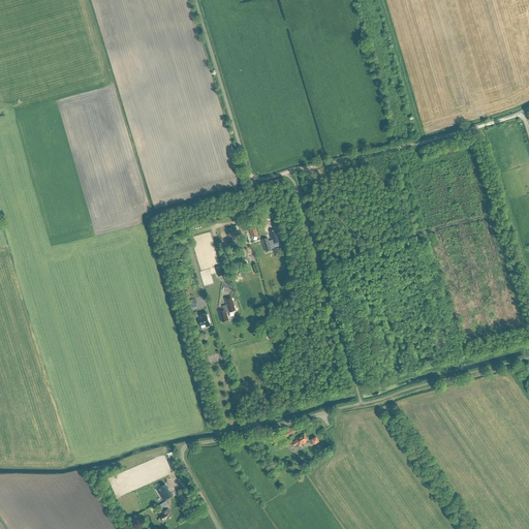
[(258,236),(255,227),(249,229),(252,238),(258,236)]
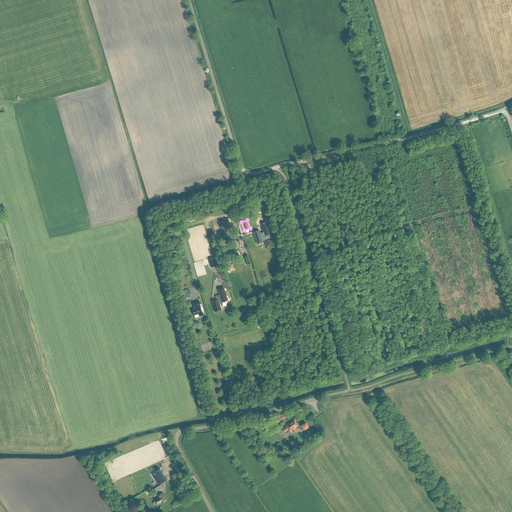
[(262,242),(262,239),(265,238),(264,237),(271,235),(268,226),(267,226),(266,222),(261,224),(262,227),(261,228),(263,233),(260,233),(259,231),(258,229),(254,231),(253,231),(254,232),(253,232),(257,244),(258,245),(263,243),(262,242)]
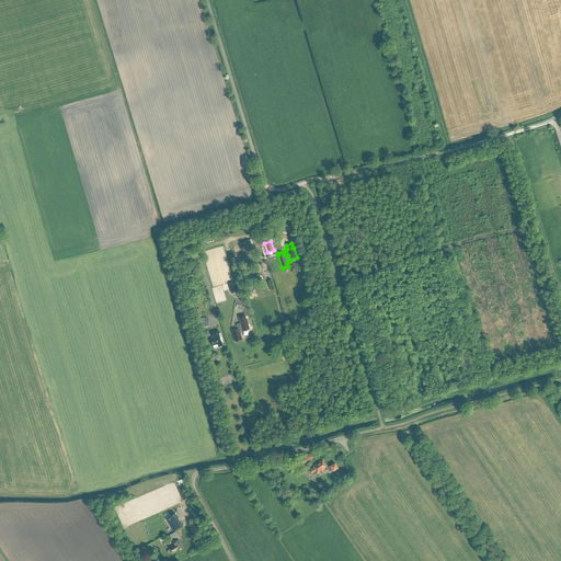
[(238,292),(236,283),(229,285),(231,294),(238,292)]
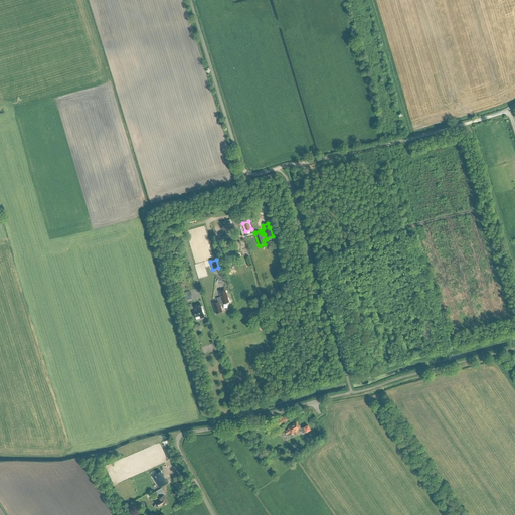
[(218,301),(214,303),(212,303),(216,314),(222,312),(220,305),(223,304),(223,305),(229,303),(225,289),(218,291),(220,297),(217,299),(218,301)]
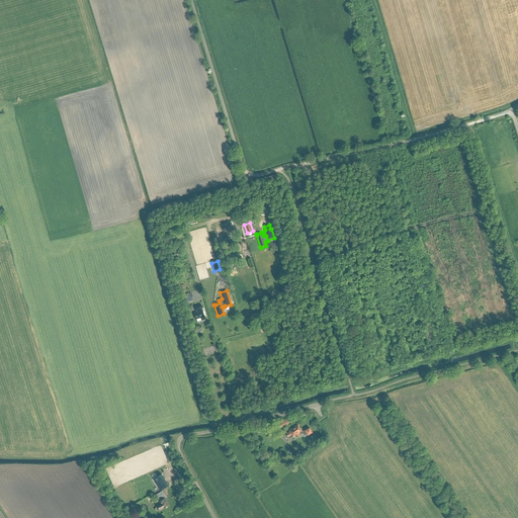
[(195,307),(196,312),(194,313),(196,320),(201,318),(202,321),(203,322),(205,321),(205,320),(204,317),(206,317),(204,308),(202,309),(201,305),(195,307)]
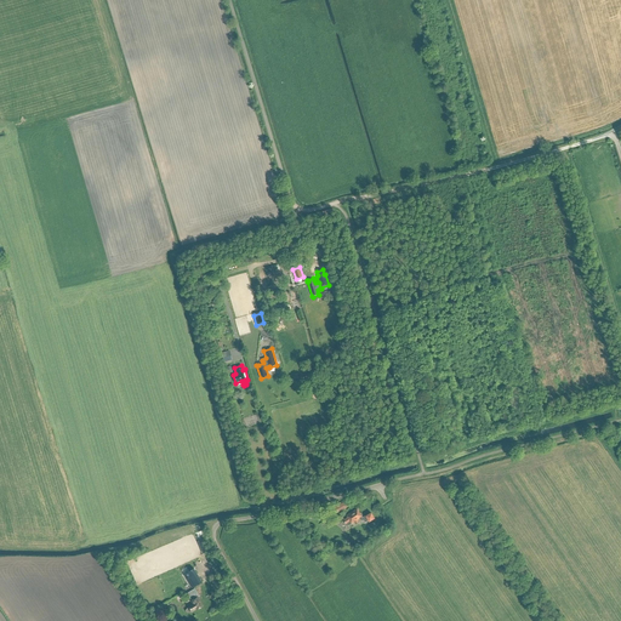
[(331,516),(347,506),(345,502),(336,507),(336,506),(331,508),(332,510),(329,511),(331,516)]
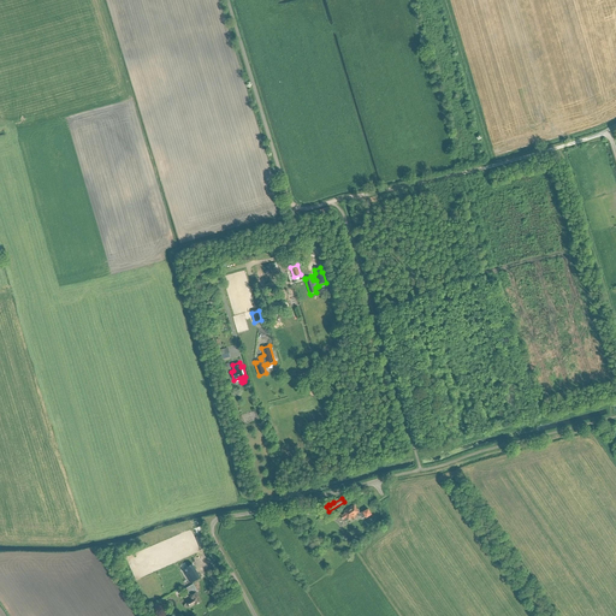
[(359,514),(360,513),(354,504),(343,511),(344,514),(341,516),(343,520),(345,522),(351,517),(353,520),(355,519),(354,516),(356,515),(359,517),(360,516),(361,517),(365,515),(366,517),(372,514),(368,509),(359,514)]
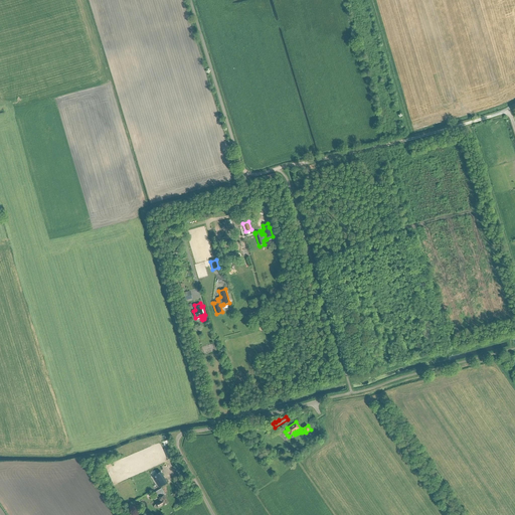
[(155,472),(151,474),(159,488),(168,483),(161,472),(156,474),(155,472)]
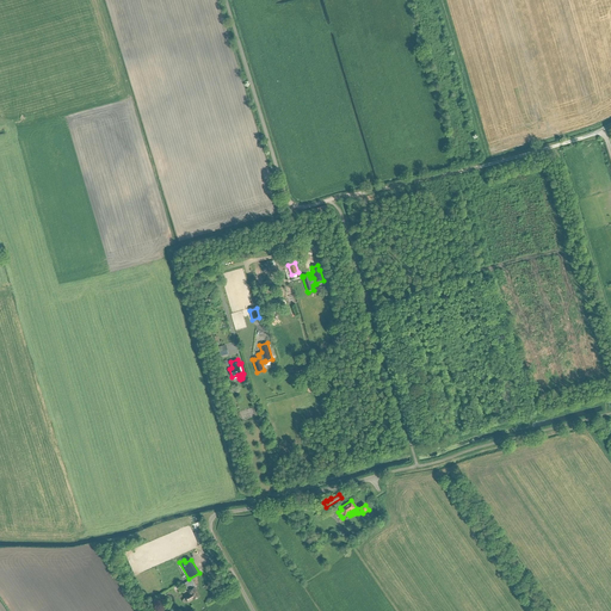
[(186,603),(187,602),(193,599),(199,597),(195,587),(196,587),(193,584),(195,584),(191,579),(184,584),(186,588),(187,588),(189,591),(190,594),(185,597),(185,598),(184,598),(183,600),(184,603),(186,603)]
